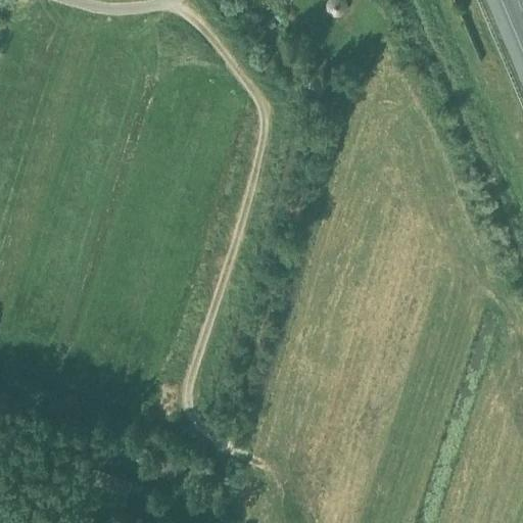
[(336,16),(339,16),(342,15),(345,13),(347,11),(348,7),(348,4),(347,1),(346,0),(328,0),(327,4),(327,7),(328,10),(330,13),(332,15),(336,16)]
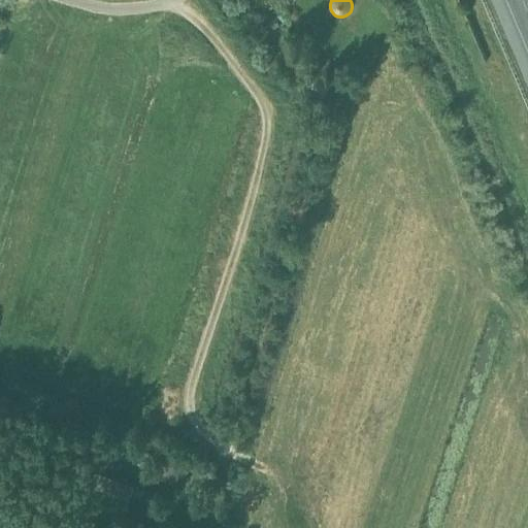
[(358,75),(363,68),(351,59),(345,66),(358,75)]
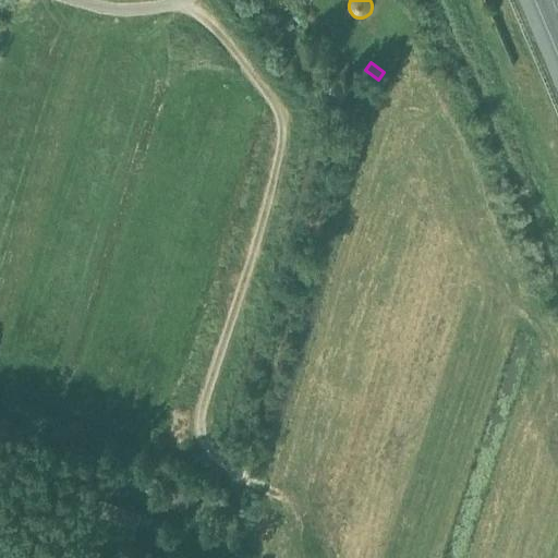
[(324,89),(342,104),(350,93),(331,80),(324,89)]
